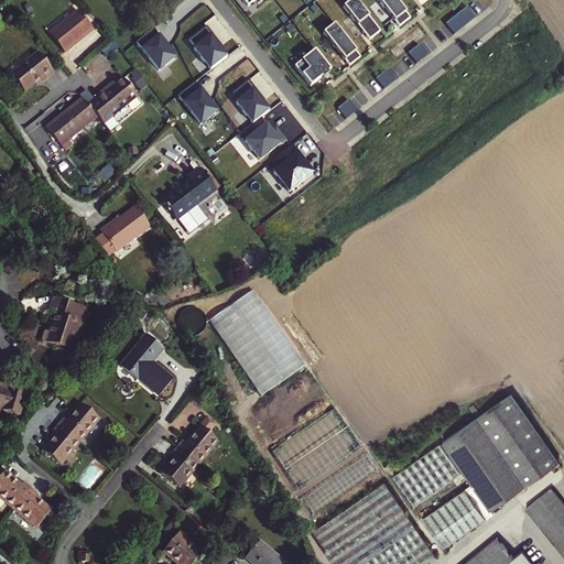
[(379,30),(355,0),(353,0),(344,7),(368,38),(379,30)]
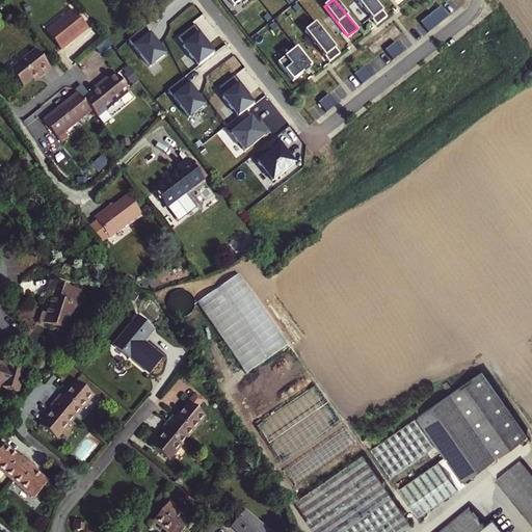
[(386,15),(373,0),(357,0),(375,22),(386,15)]
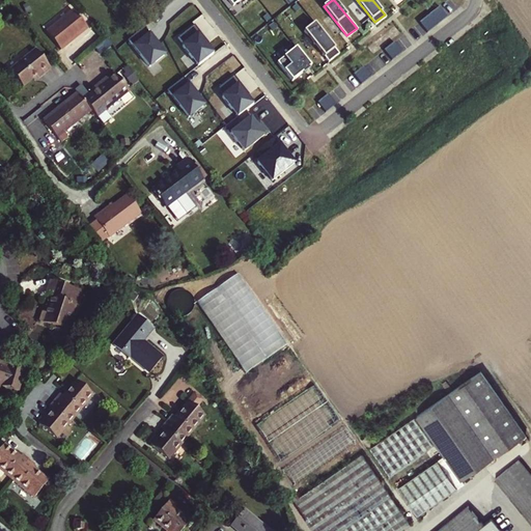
[(446,17),(439,6),(429,14),(438,24),(446,17)]
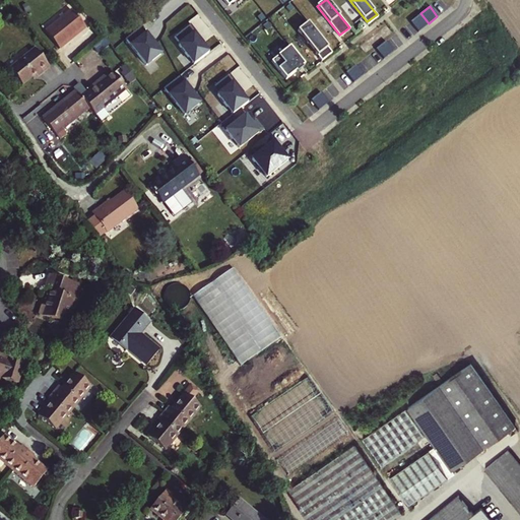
[(86,26),(73,10),(47,30),(60,48),(86,26)]
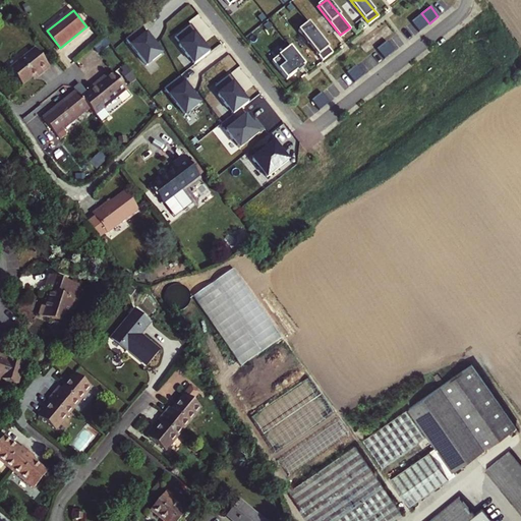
[(429,23),(421,13),(410,22),(417,32),(429,23)]
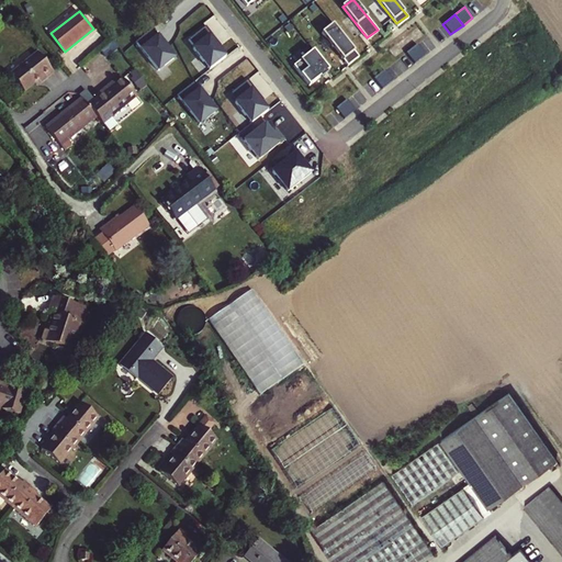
[(358,55),(334,23),(323,32),(347,63),(358,55)]
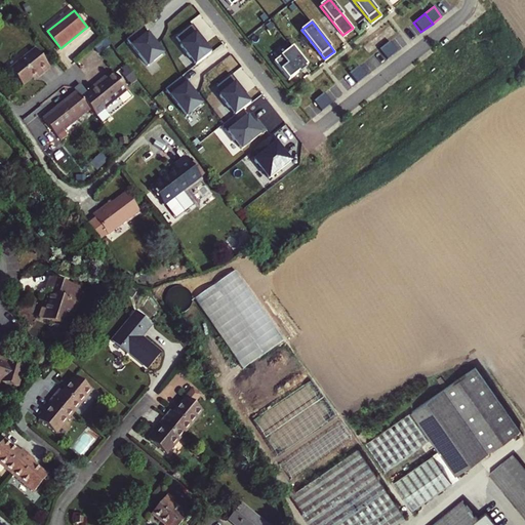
[(202,36),(192,25),(176,36),(182,43),(179,44),(196,65),(211,52),(200,39),(202,36)]
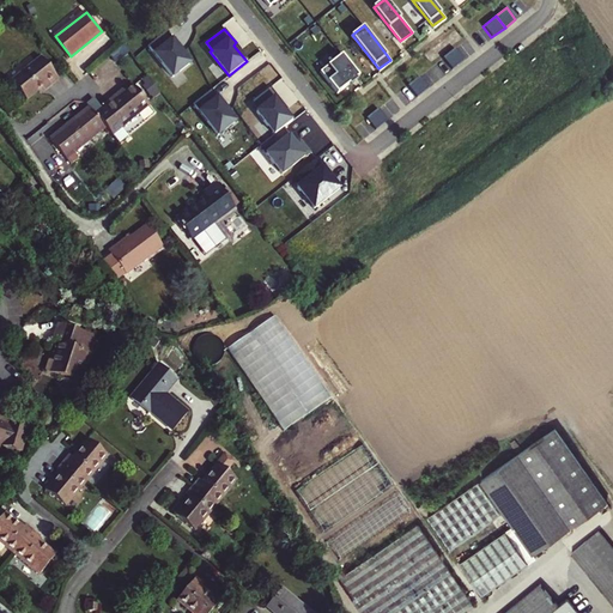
[(173,41),(167,30),(149,44),(173,78),(190,64),(178,48),(181,46),(175,40),(173,41)]
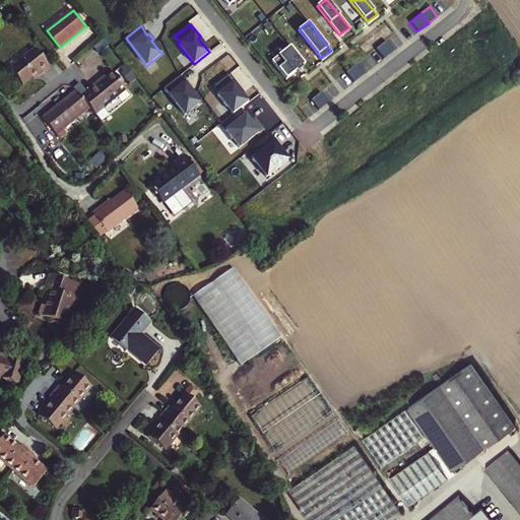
[(394,50),(386,41),(376,48),(384,58),(394,50)]
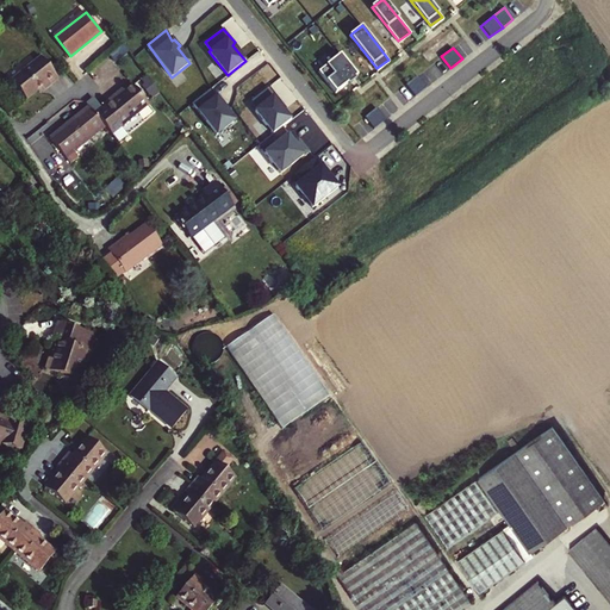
[(359,76),(342,55),(321,73),(337,93),(359,76)]
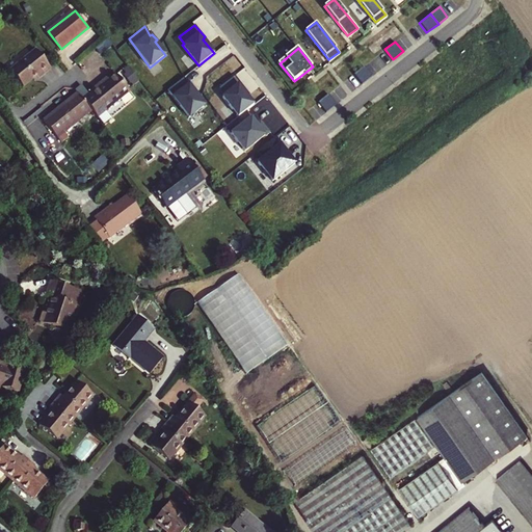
[(51,69),(36,50),(10,71),(24,87),(33,79),(40,75),(41,77),(51,69)]
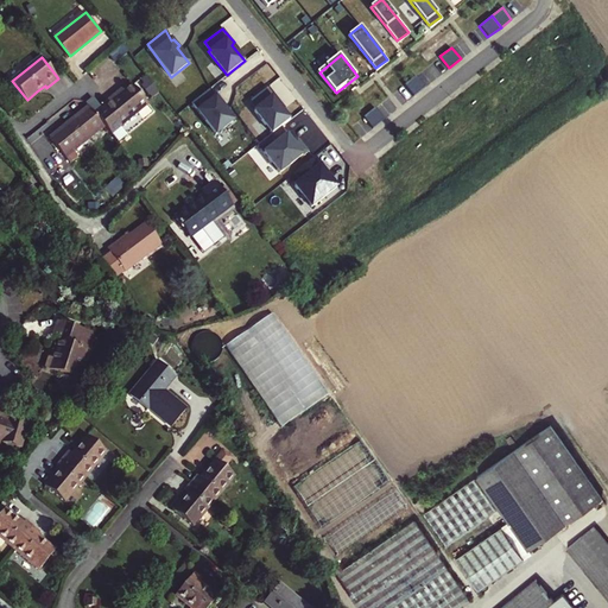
[(426,86),(417,74),(406,83),(415,94),(426,86)]
